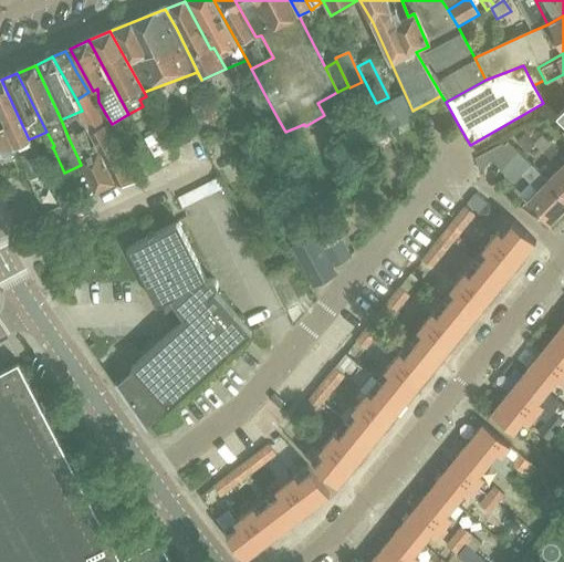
[(0,116),(23,166),(31,181),(44,175),(29,139),(1,80),(0,80),(0,116)]
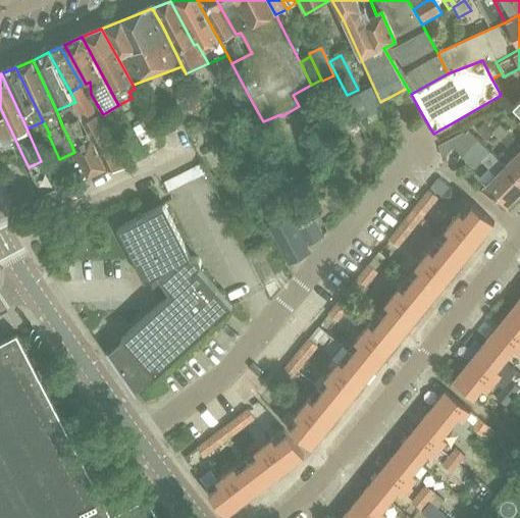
[(99,116),(82,86),(82,85),(70,92),(75,102),(80,112),(86,128),(87,130),(101,122),(98,116),(99,116)]
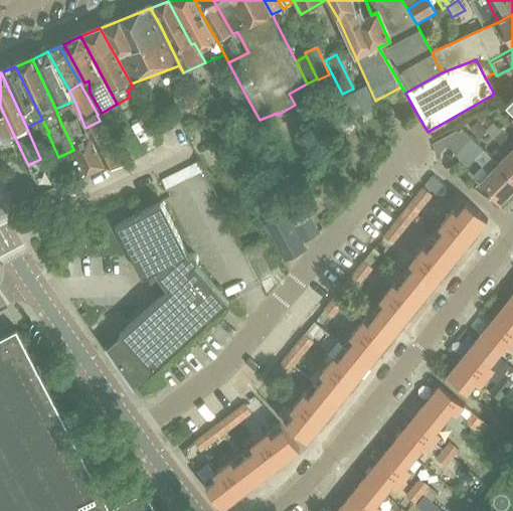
[(375,109),(365,88),(340,101),(350,122),(375,109)]
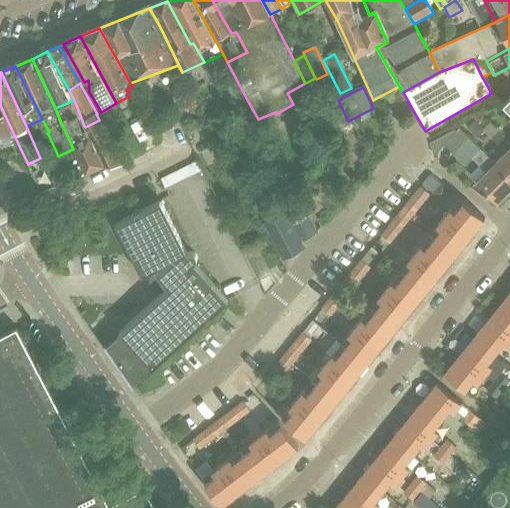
[(19,151),(21,150),(0,105),(0,155),(6,153),(7,156),(19,151)]
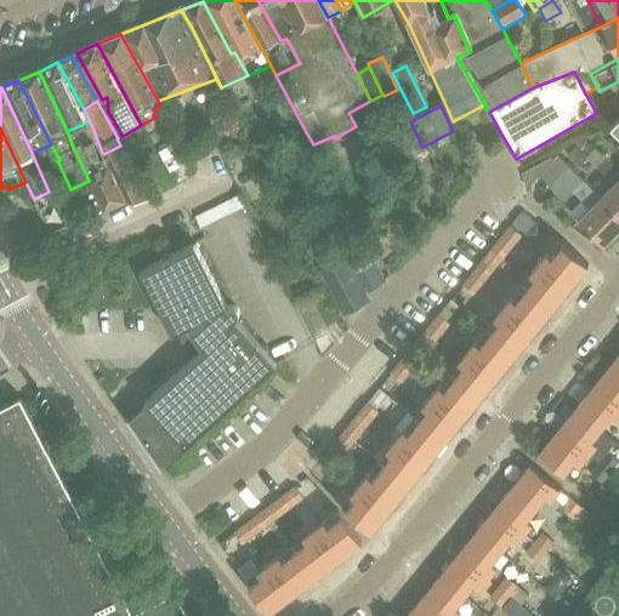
[(75,152),(86,175),(89,181),(103,215),(126,204),(120,190),(109,166),(106,159),(98,163),(90,144),(75,152)]
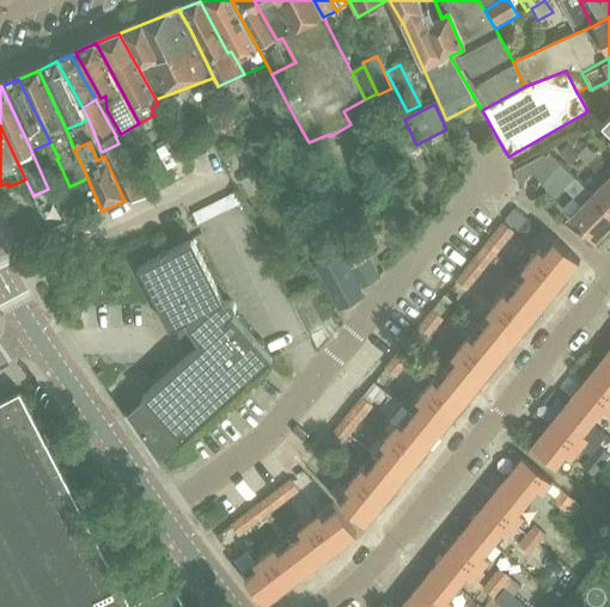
[(241,142),(229,147),(235,161),(246,157),(241,142)]
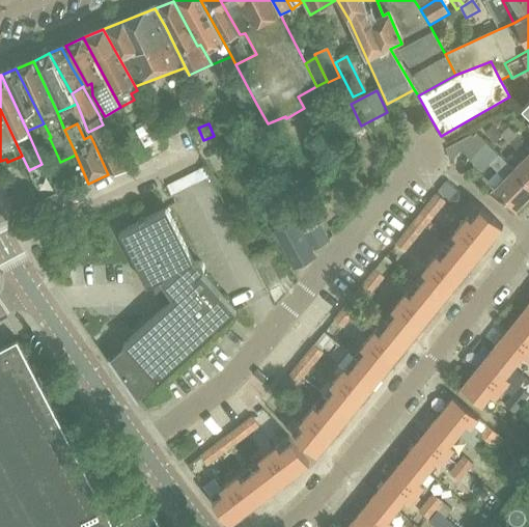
[(113,142),(103,125),(88,132),(90,136),(103,163),(108,174),(130,170),(116,141),(113,142)]
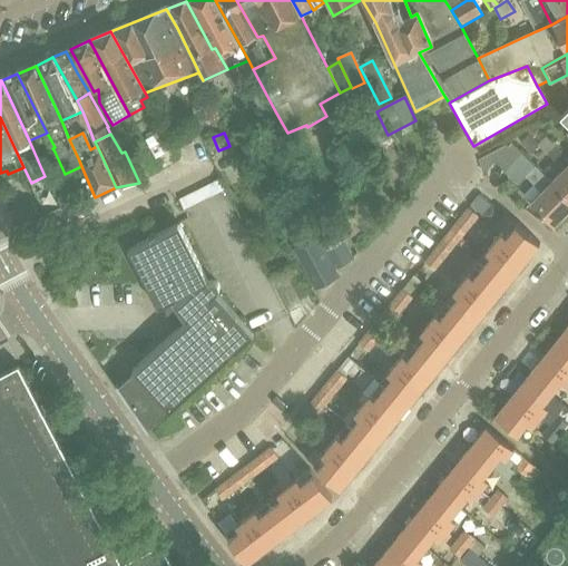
[(528,155),(536,148),(526,138),(518,145),(528,155)]
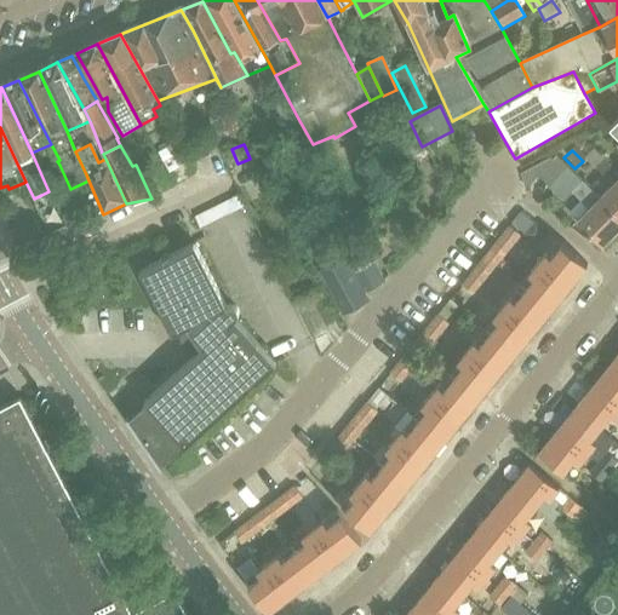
[(564,201),(571,195),(588,212),(577,223),(602,248),(617,231),(617,219),(599,200),(599,201),(582,184),(567,168),(556,157),(538,177),(550,188),(564,201)]
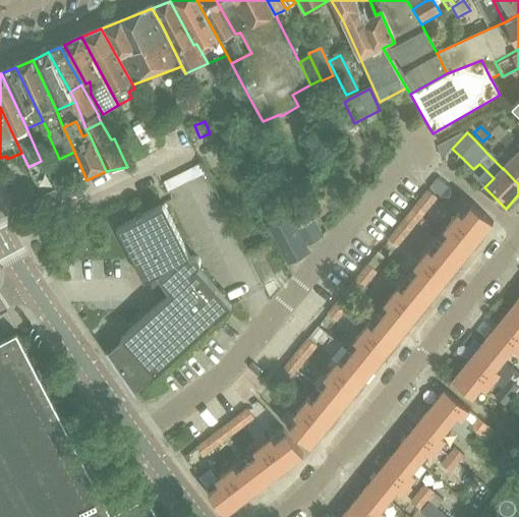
[(498,144),(508,154),(516,147),(506,136),(498,144)]
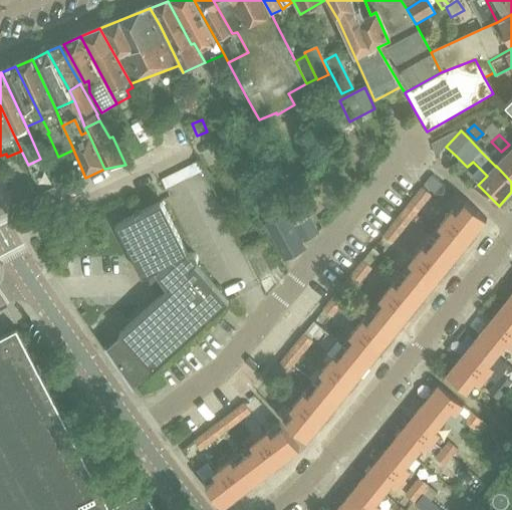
[(511,150),(496,166),(511,182),(511,150)]
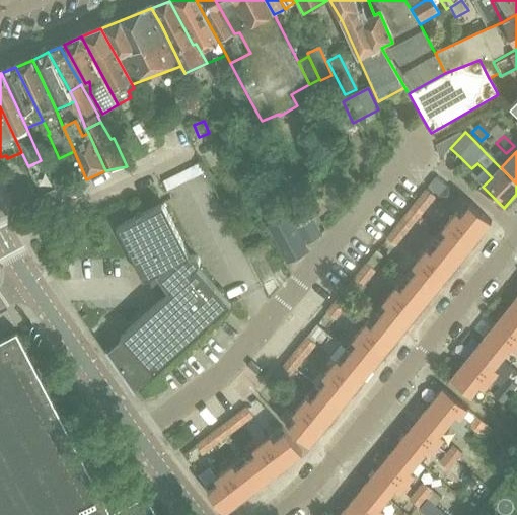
[(45,195),(58,190),(48,160),(35,164),(45,195)]
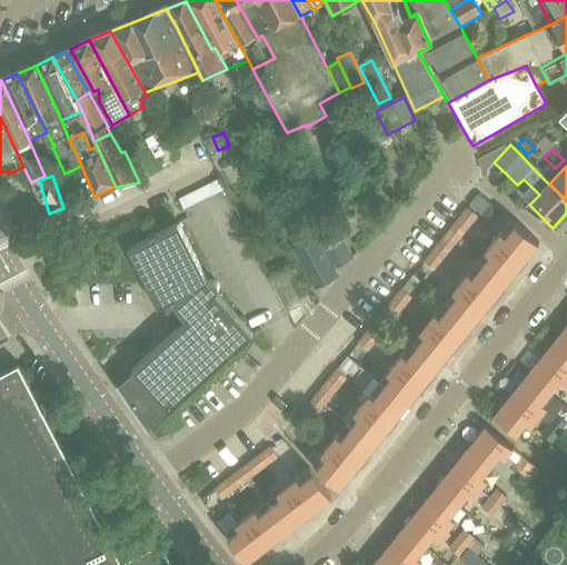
[(479,220),(489,228),(498,218),(488,209),(479,219),(479,220)]
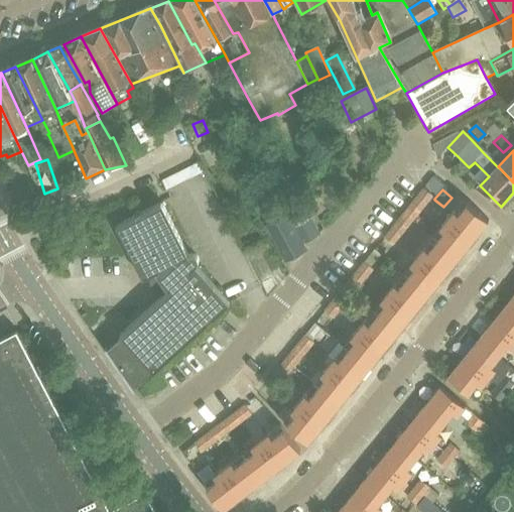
[(423,190),(414,202),(422,209),(431,198),(423,190)]
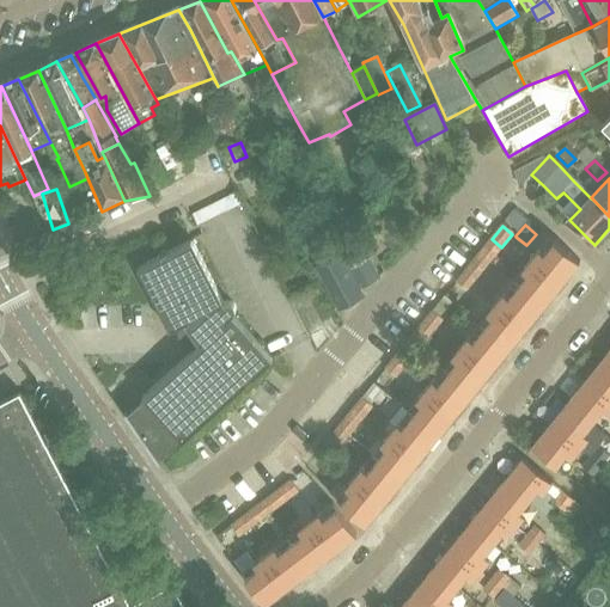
[(492,239),(480,255),(489,262),(501,247),(492,239)]
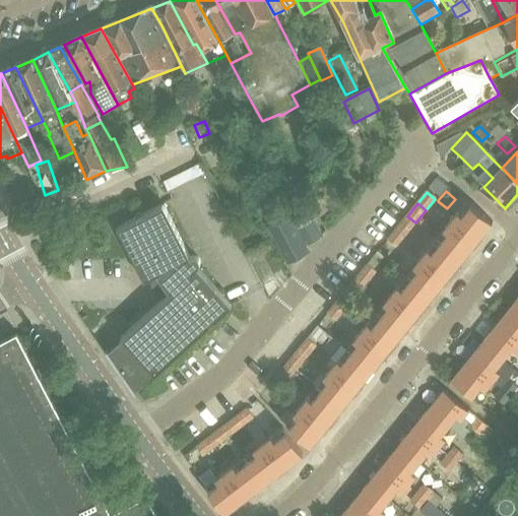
[(200,268),(200,265),(200,263),(199,261),(197,259),(195,257),(192,257),(190,258),(163,205),(117,229),(144,282),(150,279),(153,284),(158,292),(160,295),(165,299),(121,338),(122,340),(109,352),(108,350),(106,351),(135,394),(137,393),(136,391),(153,375),(155,377),(232,307),(198,270),(200,268)]
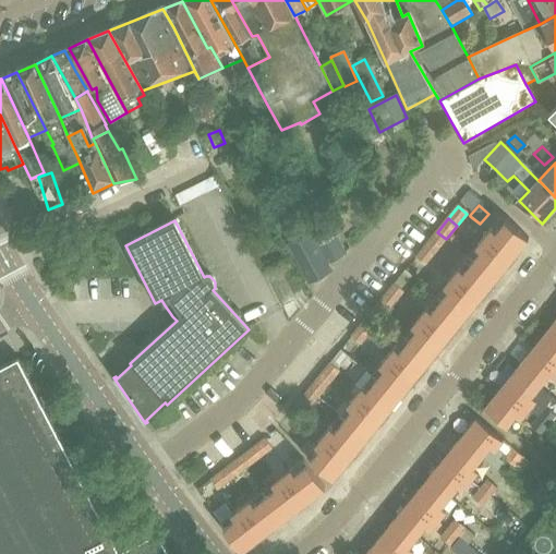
[(492,228),(490,230),(517,252),(527,239),(505,220),(496,231),(492,228)]
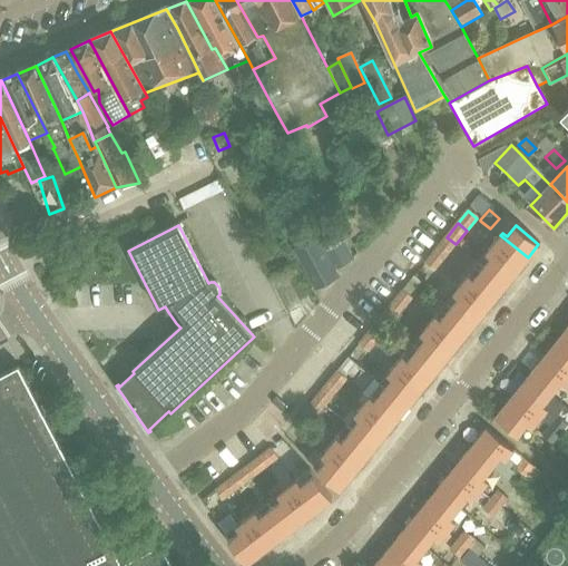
[(335,228),(317,238),(325,253),(334,270),(353,260),(344,244),(335,228)]
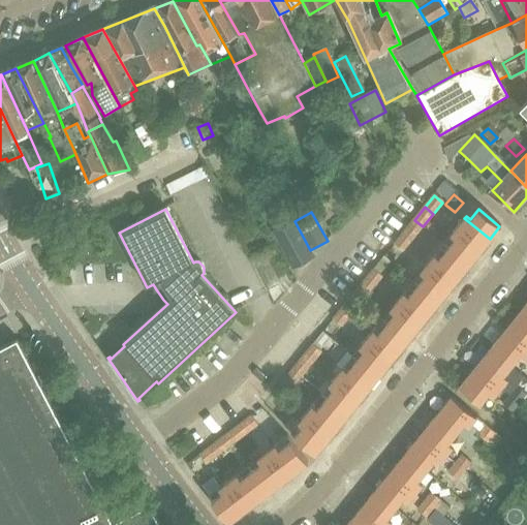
[(464,218),(454,230),(479,251),(490,239),(464,218)]
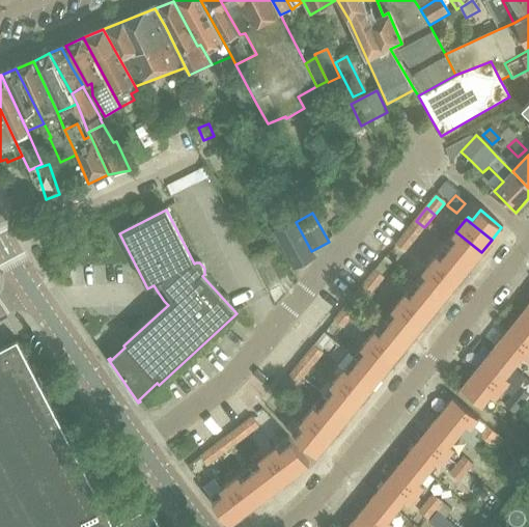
[(416,221),(406,233),(414,241),(424,227),(416,221)]
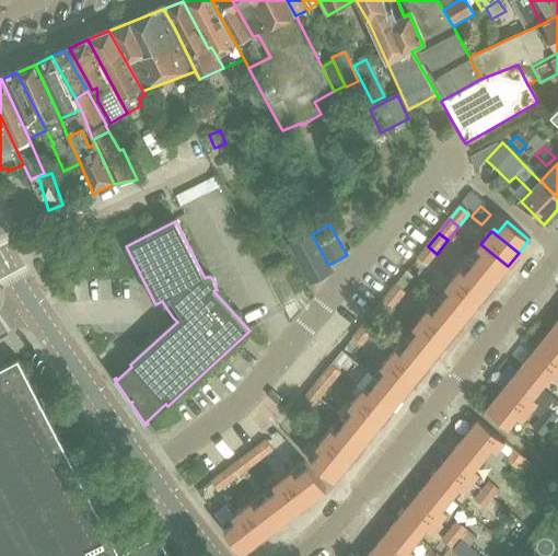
[(297,261),(310,285),(333,273),(328,265),(320,248),(312,234),(289,246),(297,261)]
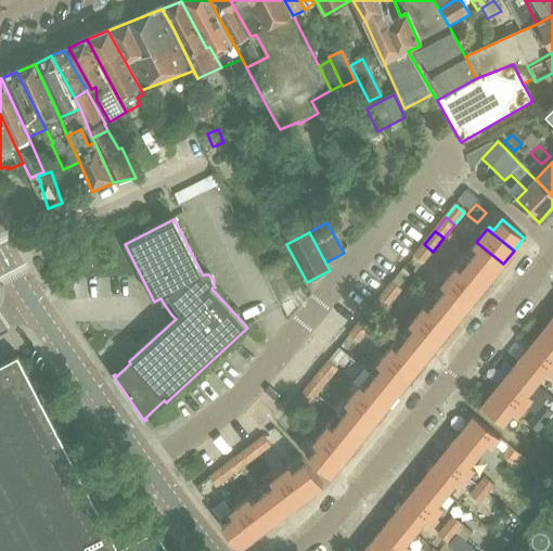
[(478,250),(471,259),(492,277),(503,264),(476,242),(474,245),(478,250)]
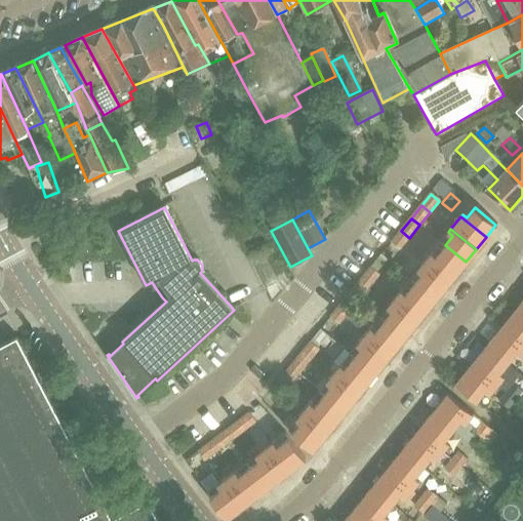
[(409,238),(401,231),(391,243),(399,250),(409,238)]
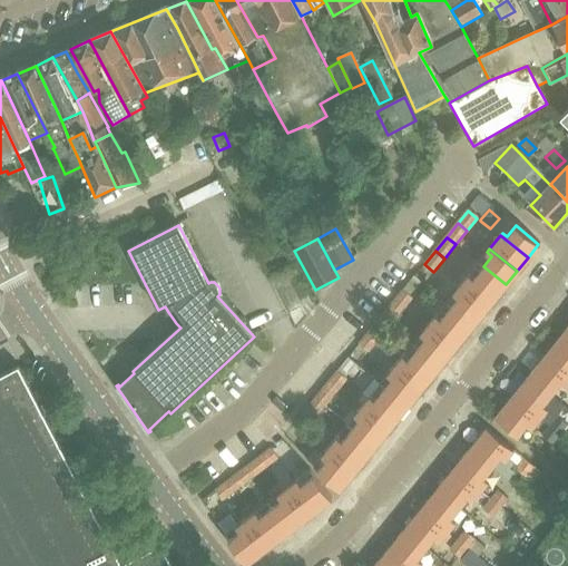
[(469,274),(467,276),(495,299),(506,284),(483,266),(473,279),(469,274)]
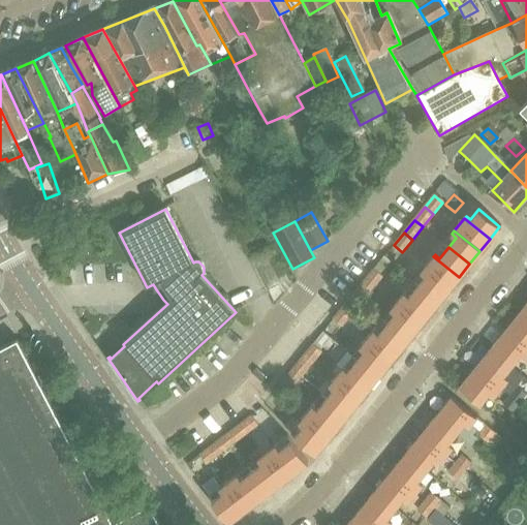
[(433,256),(423,269),(448,289),(459,277),(433,256)]
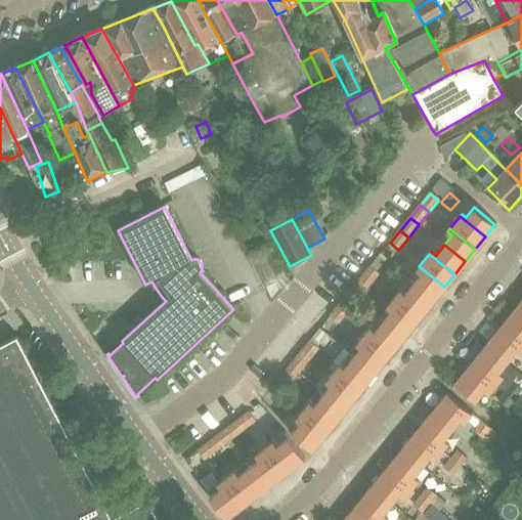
[(422,272),(414,283),(434,299),(444,287),(419,266),(417,268),(422,272)]
